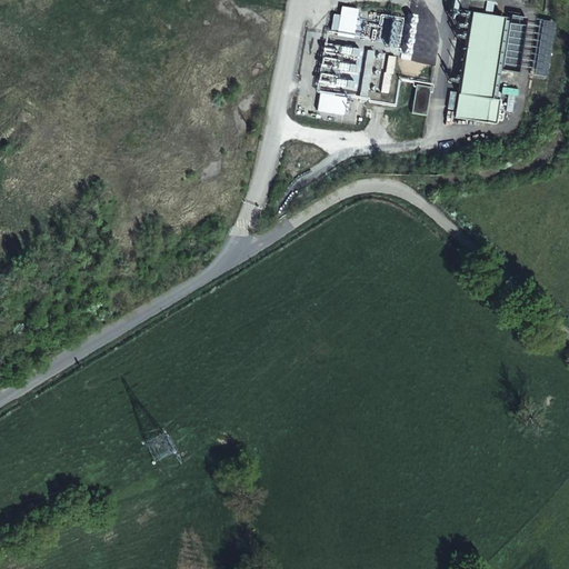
[(490,98),(503,18),(489,16),(491,2),(473,0),(452,0),(452,10),(470,12),(453,117),(496,123),(500,100),(490,98)]
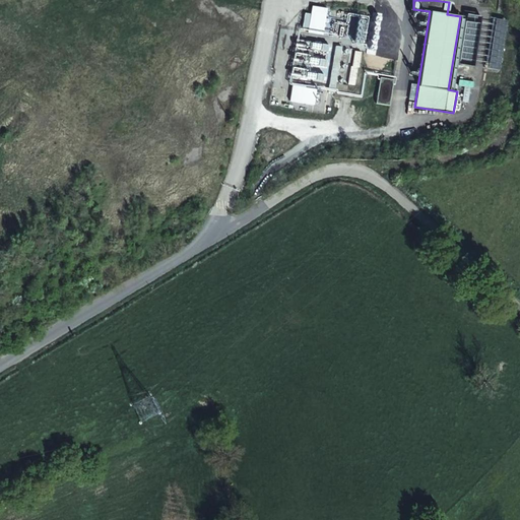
[(305,12),(302,28),(323,33),(327,9),(311,6),(310,13),(305,12)]
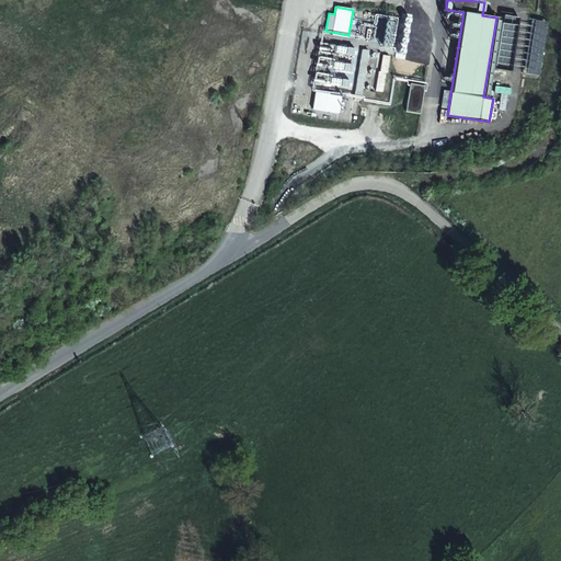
[(380,52),(397,54),(401,19),(385,16),(380,52)]
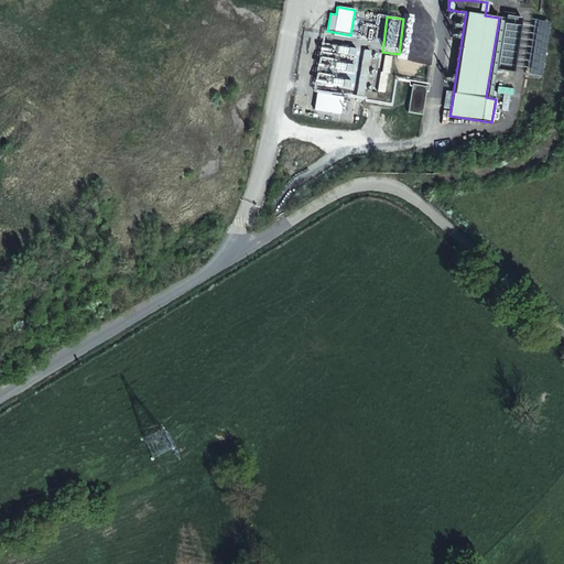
[(520,25),(500,22),(494,68),(513,72),(520,25)]
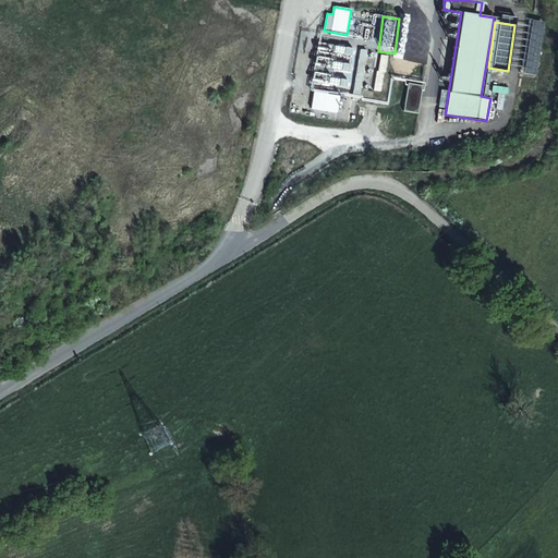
[(315,45),(312,85),(344,87),(346,77),(350,77),(352,47),(315,45)]
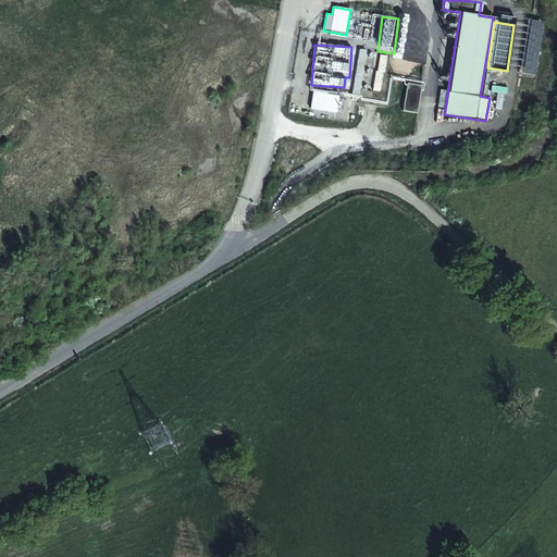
[(359,97),(363,66),(373,67),(375,52),(358,49),(351,96),(359,97)]
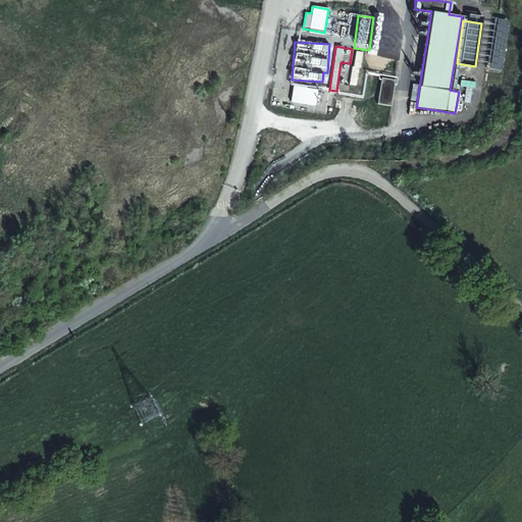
[(357,87),(363,52),(355,51),(349,86),(357,87)]
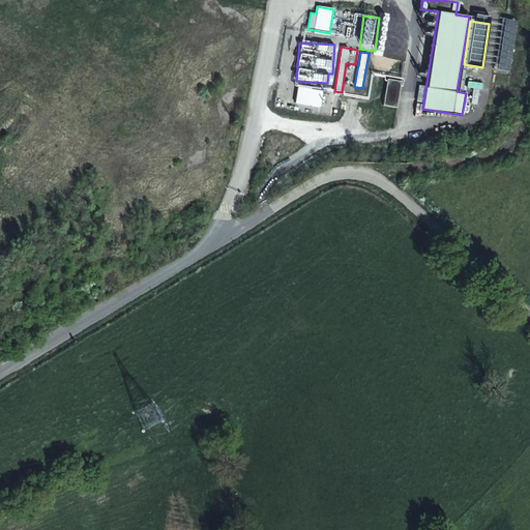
[(395,109),(402,81),(387,79),(382,106),(395,109)]
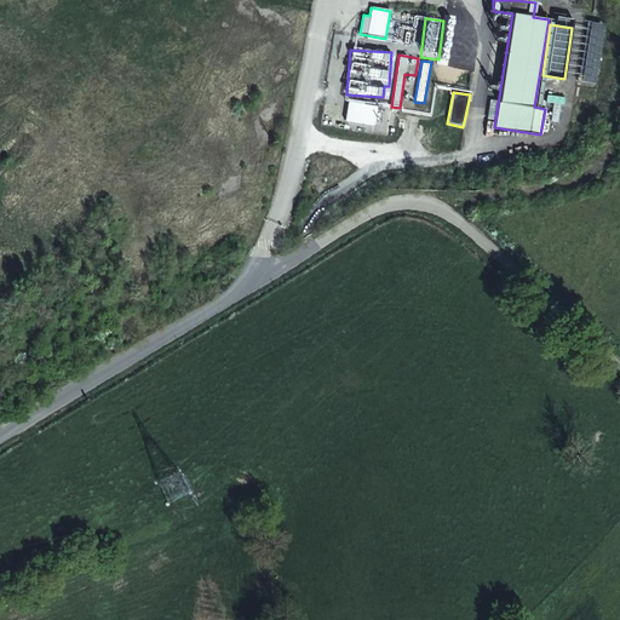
[(551,121),(560,121),(562,97),(546,96),(546,103),(554,104),(551,121)]
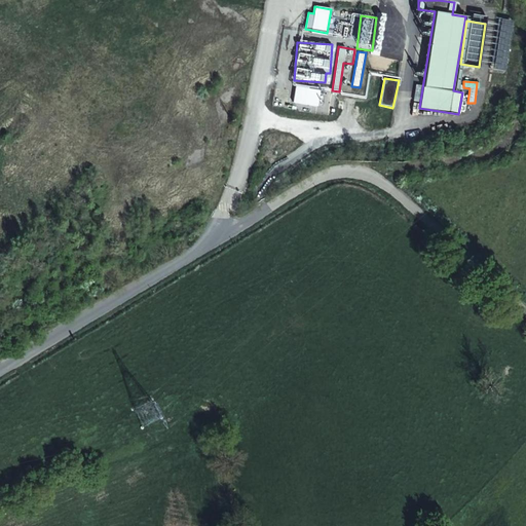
[(487,82),(487,89),(502,90),(503,83),(487,82)]
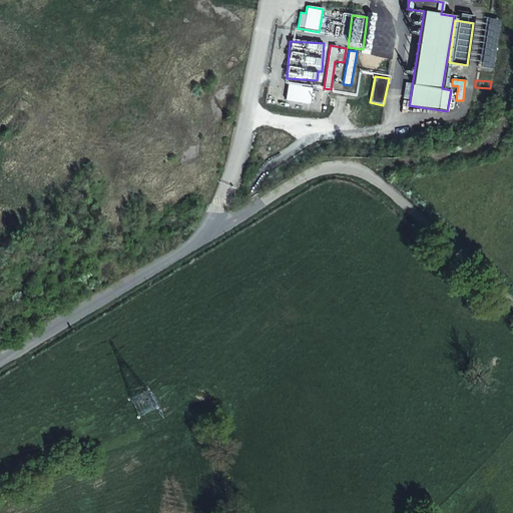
[(312,103),(312,87),(287,85),(286,102),(312,103)]
